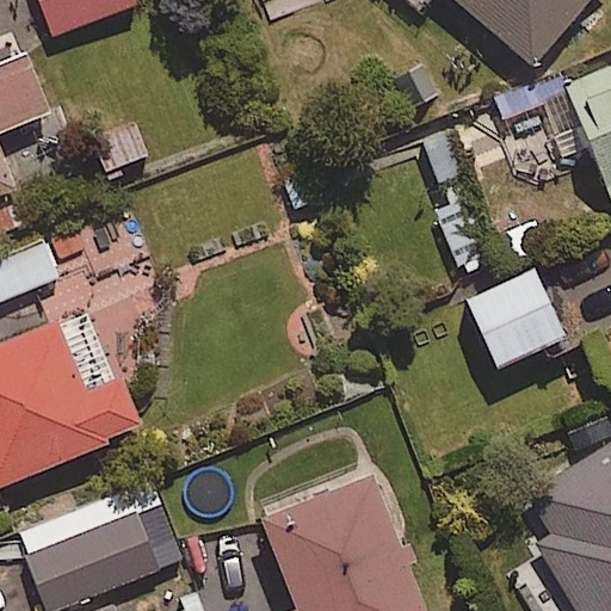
[(136,0),(38,0),(55,41),(140,7),(136,0)]
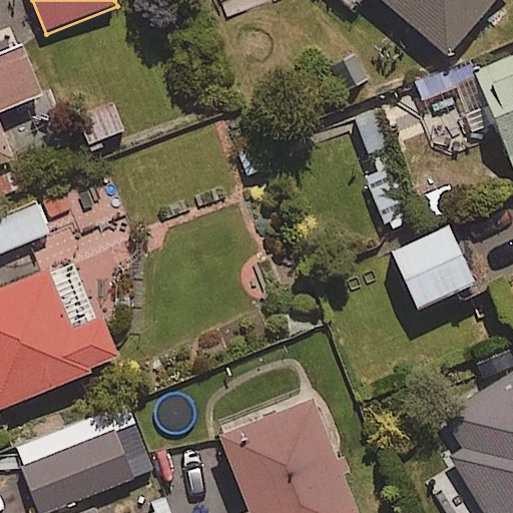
[(384,0),(453,57),(500,0),(384,0)]
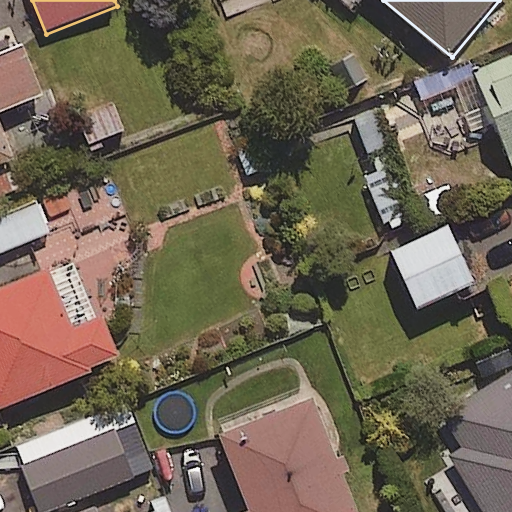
[(0,59),(0,166),(16,160),(0,122),(0,115),(45,97),(25,49),(0,59)]
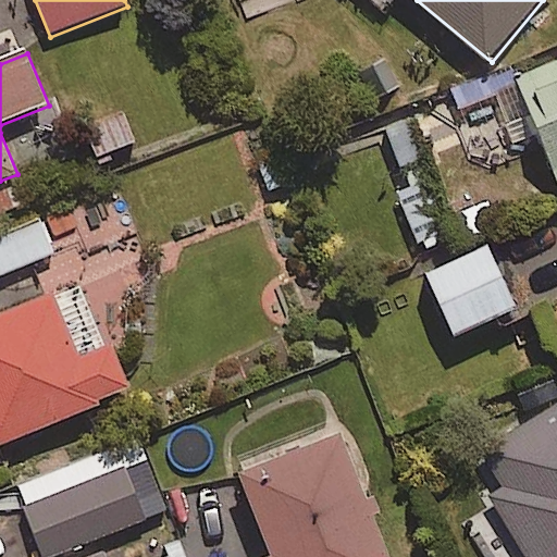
[(556,63),(496,88),(518,144),(542,134),(556,172),(556,63)]
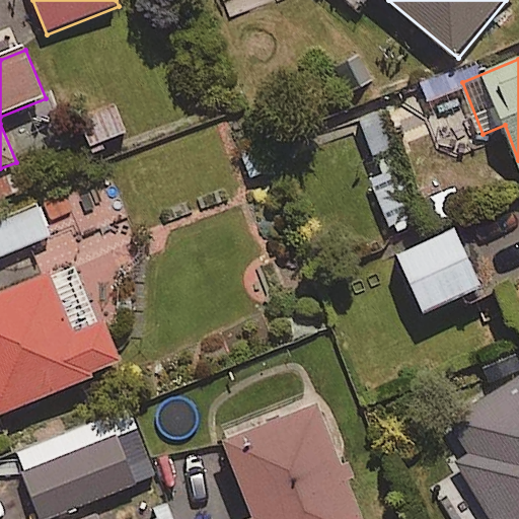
[(125,133),(113,104),(78,120),(90,147),(125,133)]
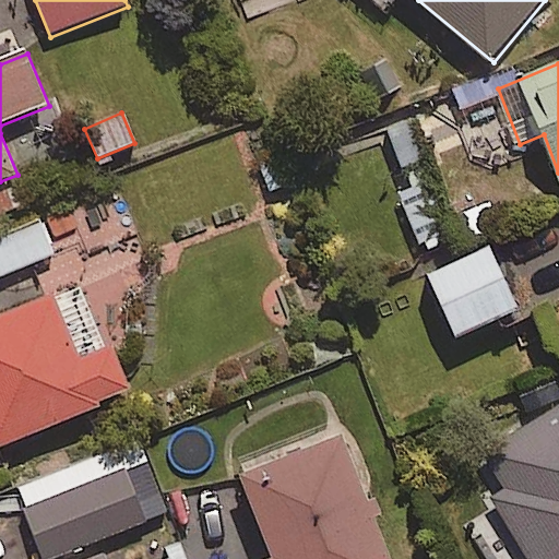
[(416,116),(381,130),(399,173),(433,157),(416,116)]
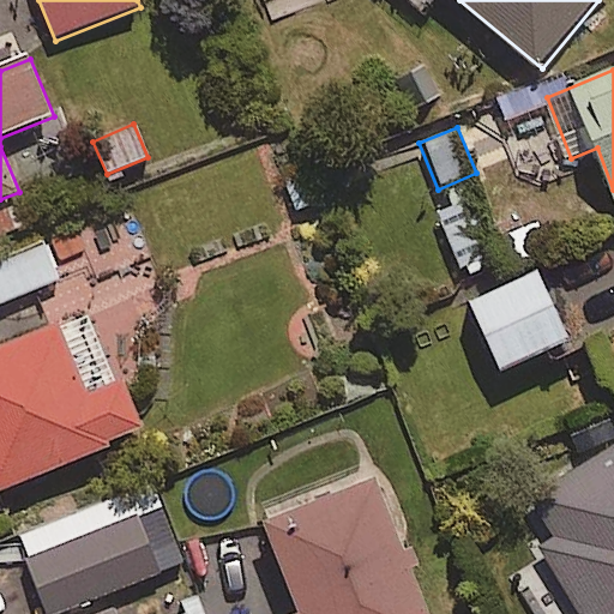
[(494,241),(475,182),(435,196),(455,254),(494,241)]
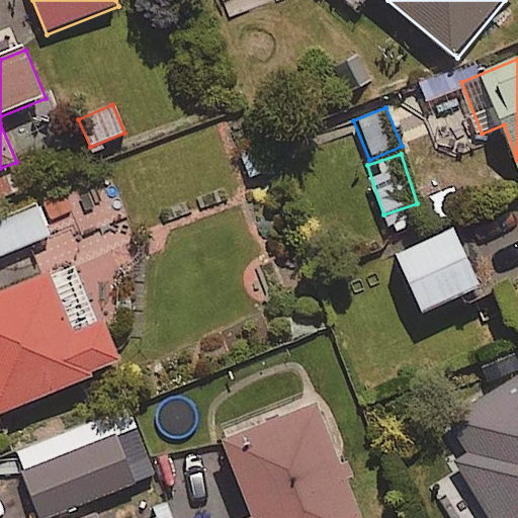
[(455,186),(421,201),(432,228),(466,212),(455,186)]
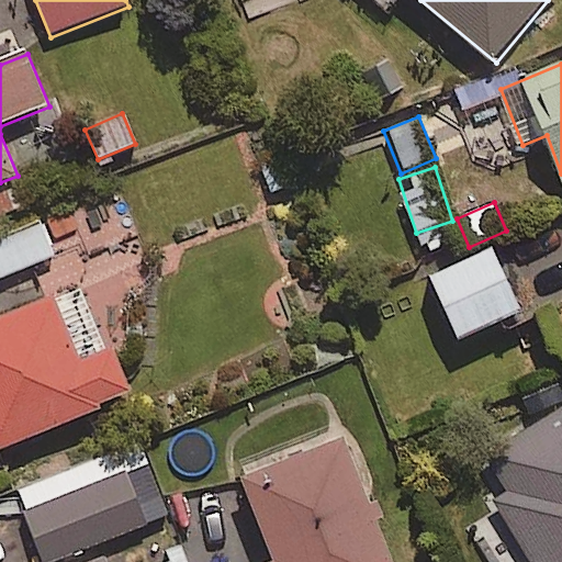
[(0,279),(54,255),(38,221),(0,237),(0,279)]
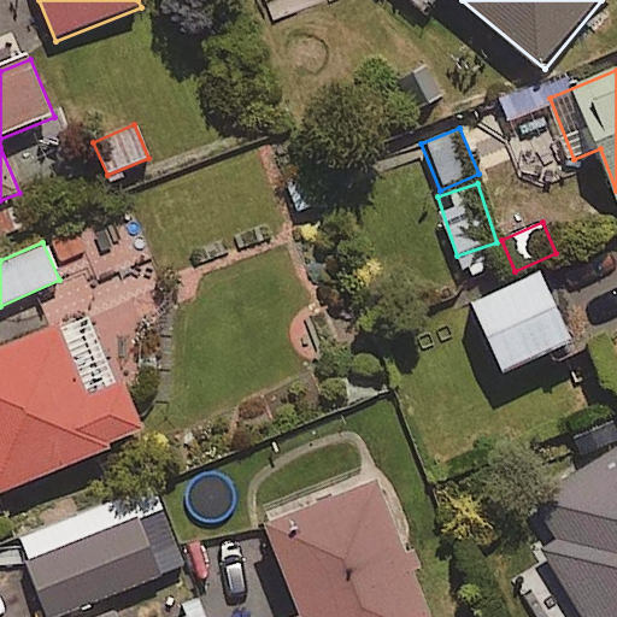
[(573,342),(542,277),(475,309),(505,374),(573,342)]
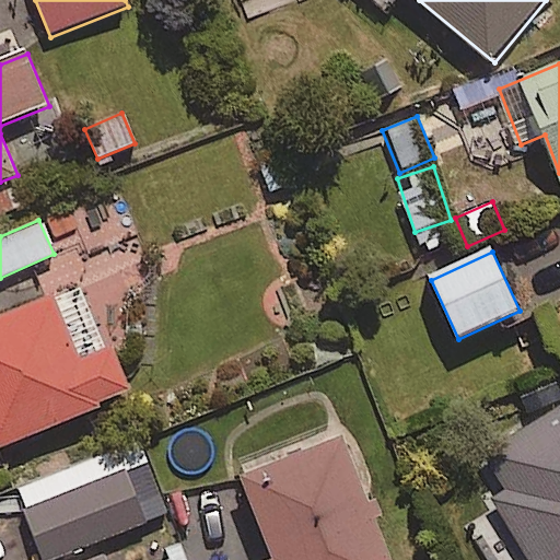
[(0,451),(127,398),(80,286),(0,319),(0,451)]
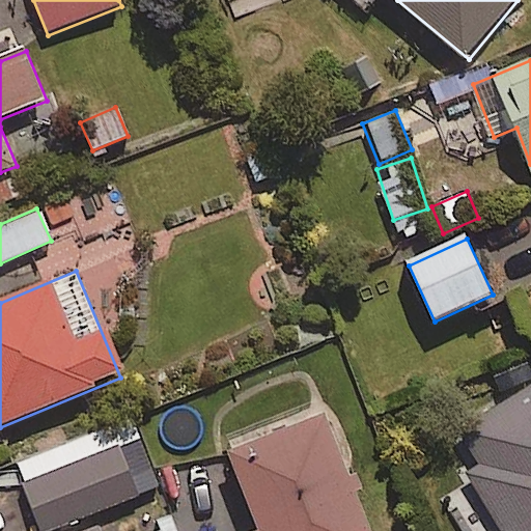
[(530,530),(530,387),(482,417),(496,440),(462,460),(504,530),(530,530)]
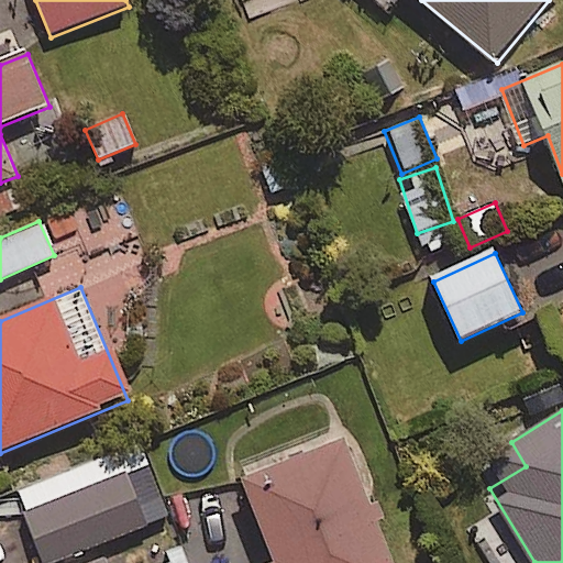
[(395,562),(348,442),(249,481),(279,562),(395,562)]
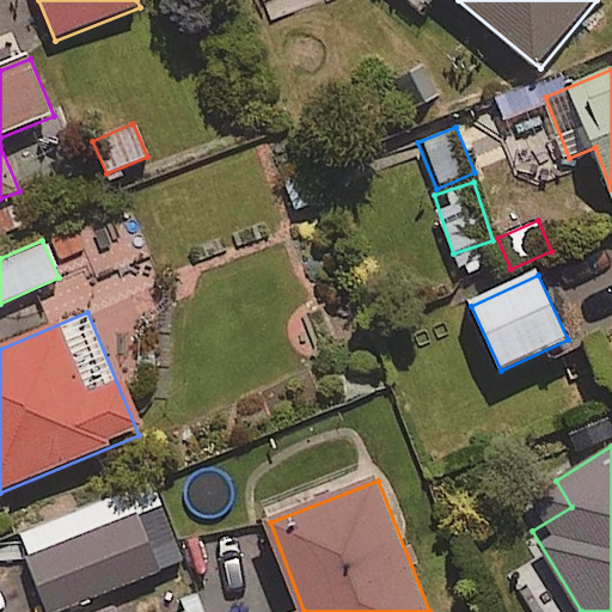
[(135,513),(128,493),(20,534),(50,611),(60,611),(184,563),(160,503),(135,513)]
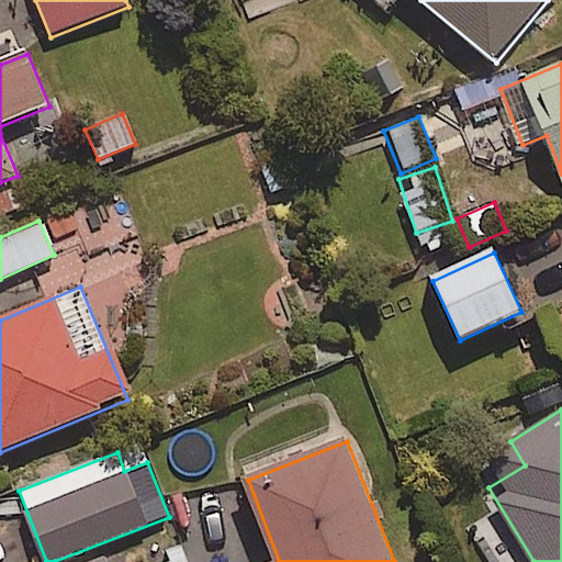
All buildings are outlined.
